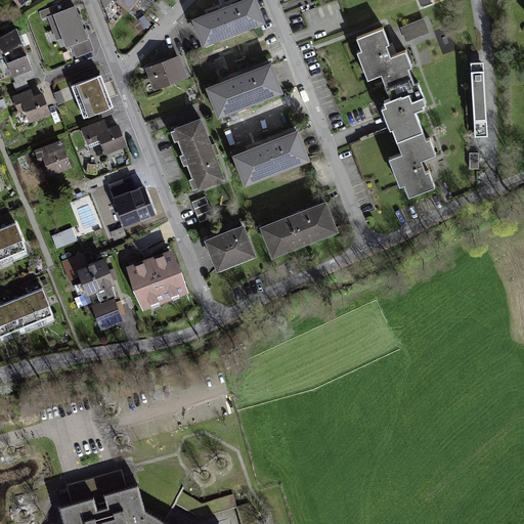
[(118,0),(129,9),(136,0),(118,0)]
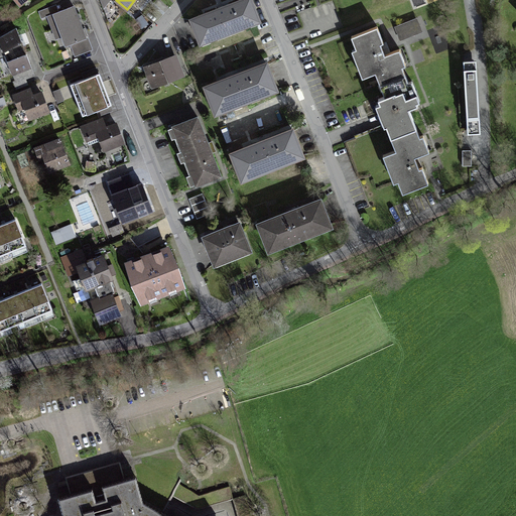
[(259,20),(251,0),(241,0),(191,19),(201,42),(259,20)]
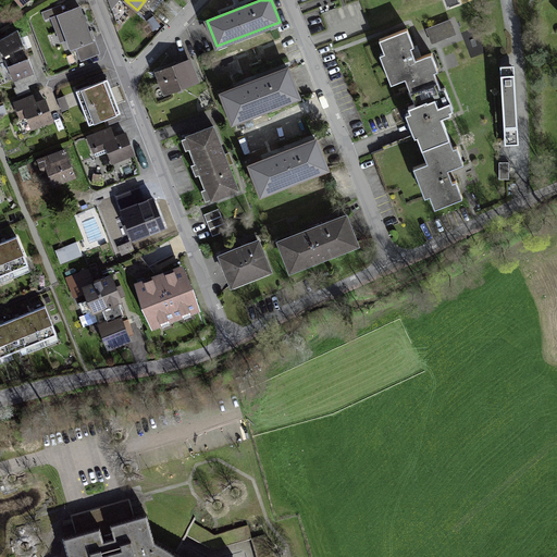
[(79,7),(51,17),(57,34),(63,31),(71,49),(93,40),(79,7)]
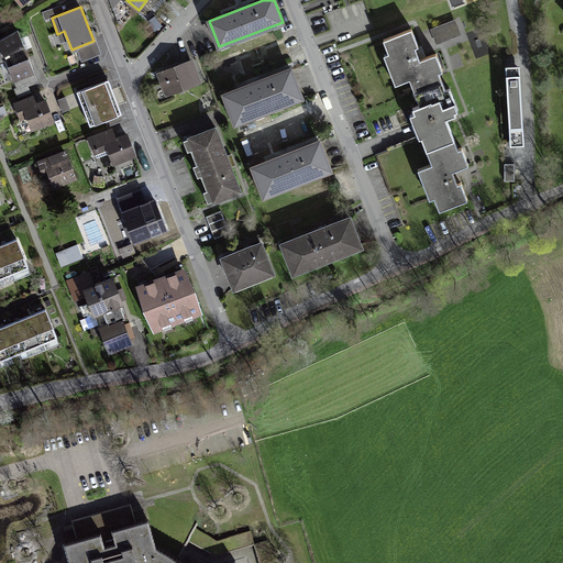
[(430,29),(437,45),(462,35),(455,19),(430,29)]
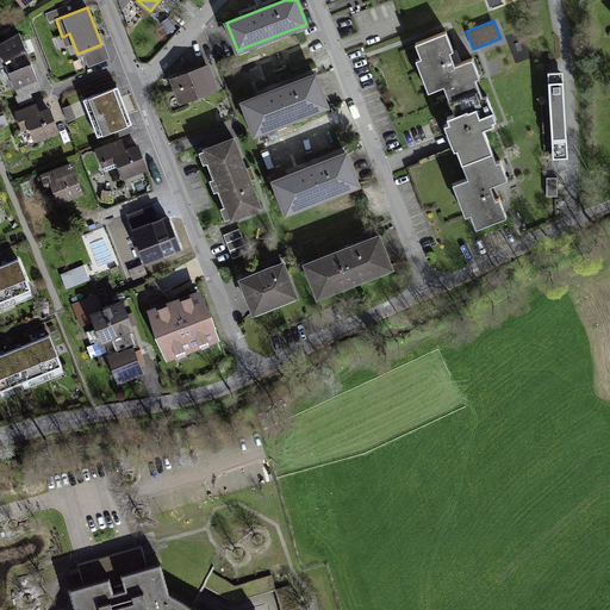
[(454,50),(446,31),(415,43),(428,76),(423,79),(428,92),(443,86),(449,100),(479,88),(475,79),(480,78),(473,58),(455,64),(450,51),(454,50)]
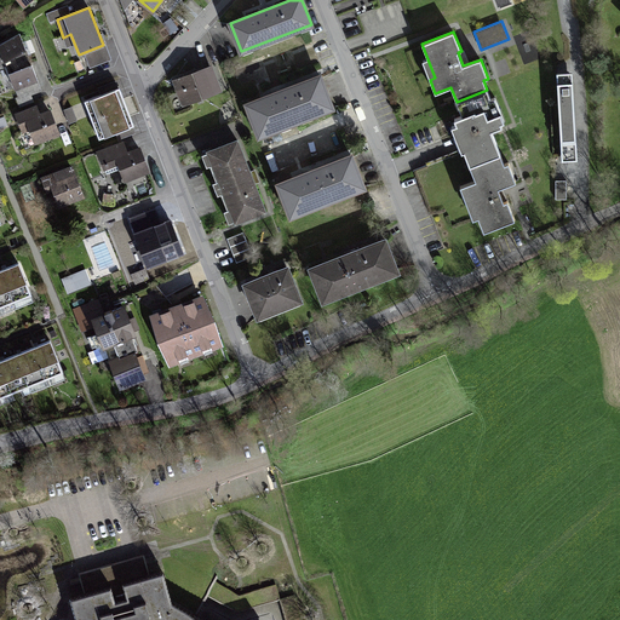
[(0,67),(6,65),(15,90),(38,80),(19,34),(0,44),(0,67)]
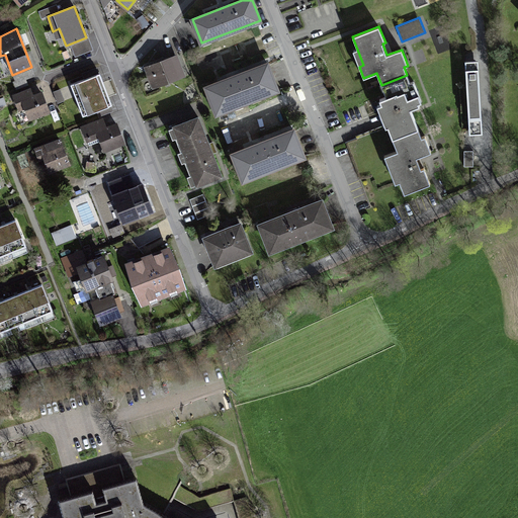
[(176,56),(147,67),(151,76),(154,75),(157,84),(183,75),(176,56)]
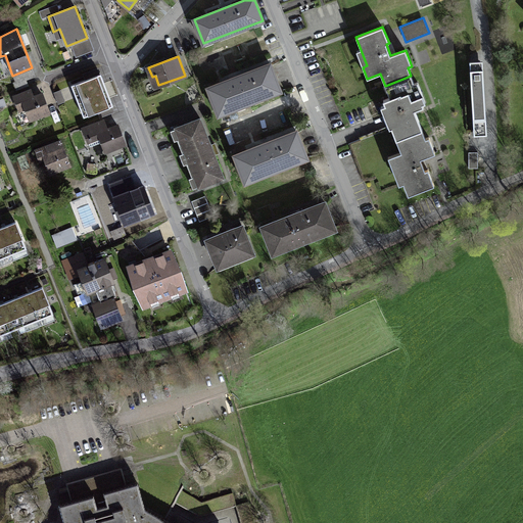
[(483,61),(470,61),(474,136),(487,135),(483,61)]
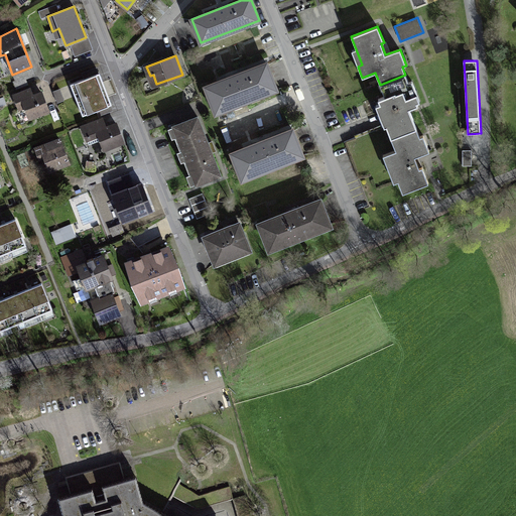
[(218,82),(206,87),(216,113),(276,90),(267,65),(219,84),(218,82)]
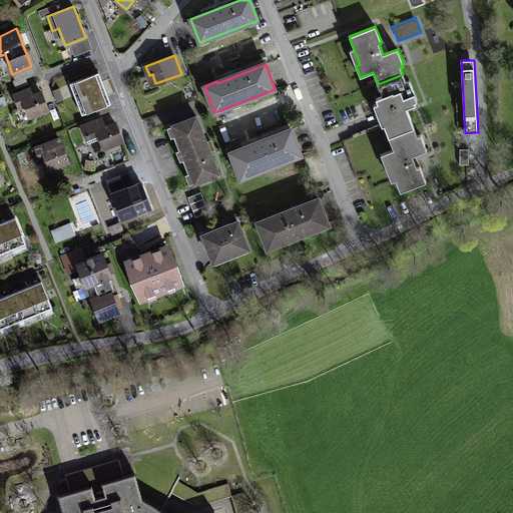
[(99,72),(69,83),(82,115),(111,104),(99,72)]
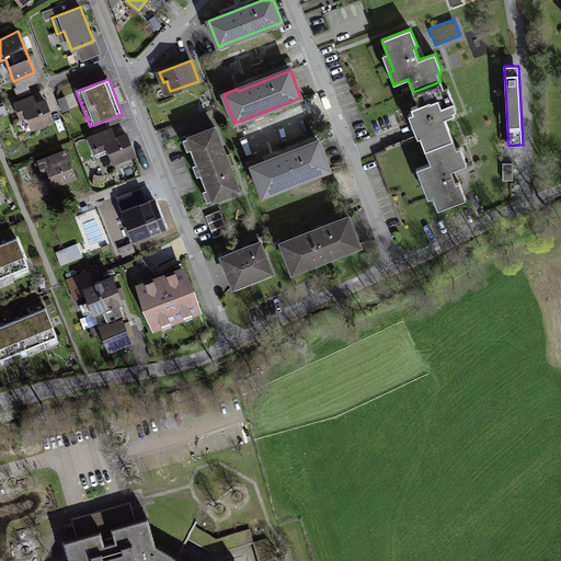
[(420,130),(427,150),(454,139),(445,117),(455,114),(454,112),(457,110),(448,88),(444,90),(441,81),(413,92),(418,105),(411,107),(420,130)]
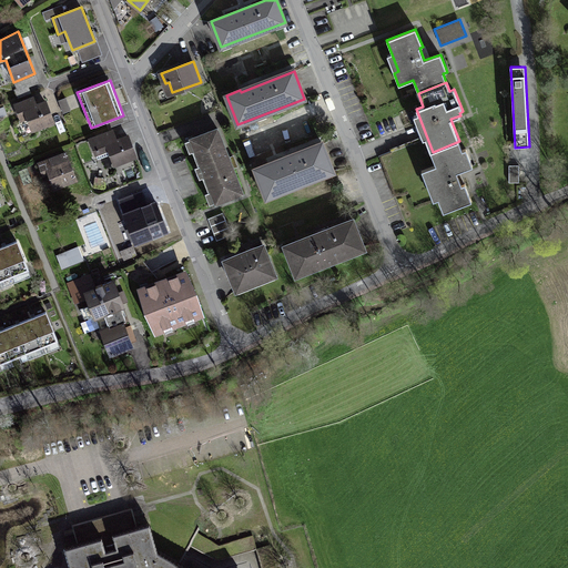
[(33,98),(16,104),(21,120),(28,118),(32,130),(53,122),(46,101),(36,105),(33,98)]
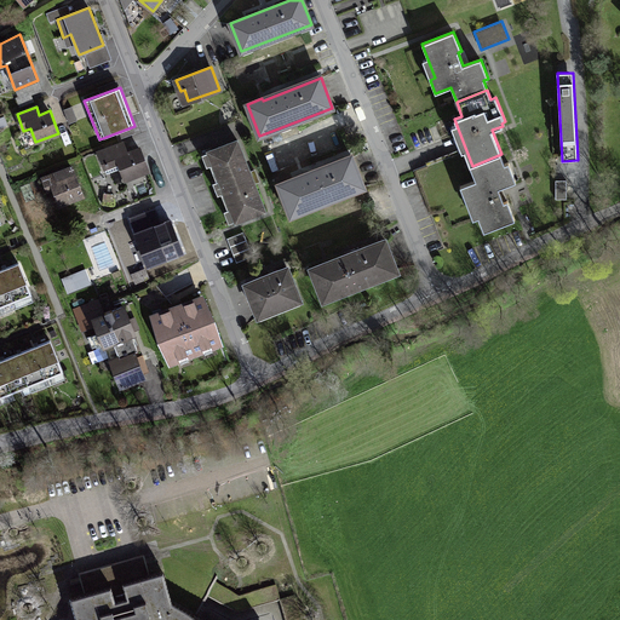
[(210,150),(236,220),(265,210),(237,139),(210,150)]
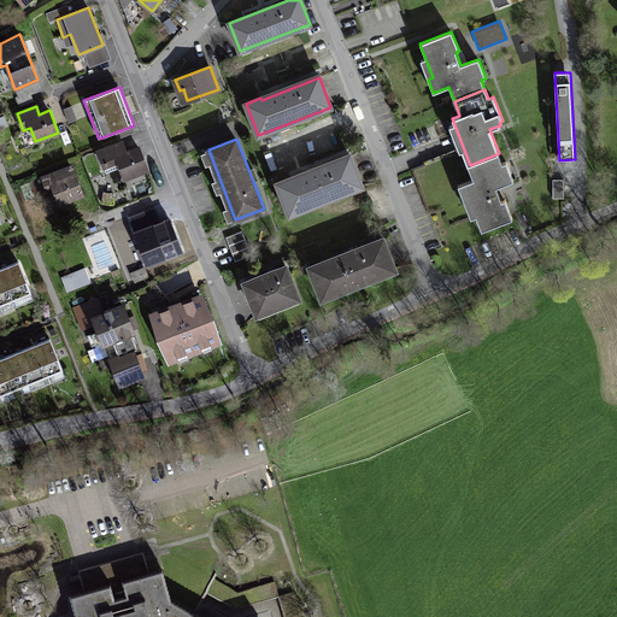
[(122,142),(99,151),(106,172),(121,168),(125,178),(147,170),(139,148),(125,153),(122,142)]
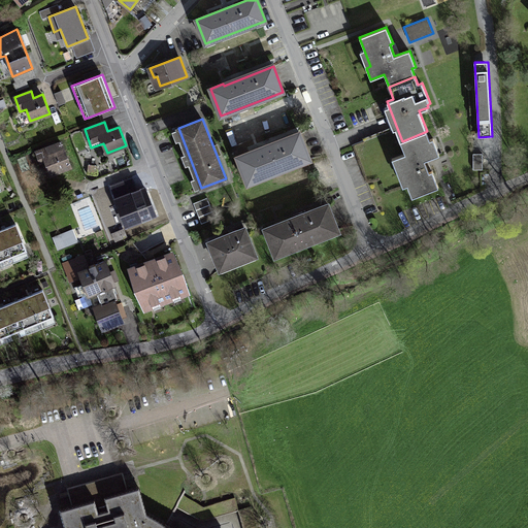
[(430,139),(427,131),(402,141),(406,153),(392,158),(396,169),(400,167),(411,197),(438,187),(432,170),(429,172),(424,160),(439,155),(433,138),(430,139)]
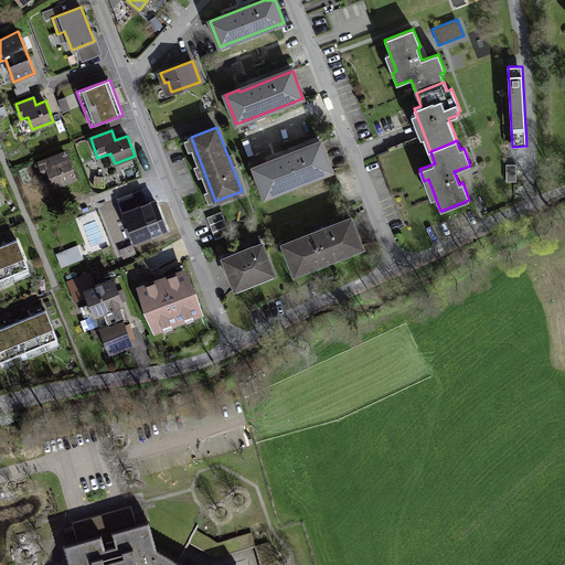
[(267,162),(254,168),(265,196),(331,170),(321,144),(267,164),(267,162)]
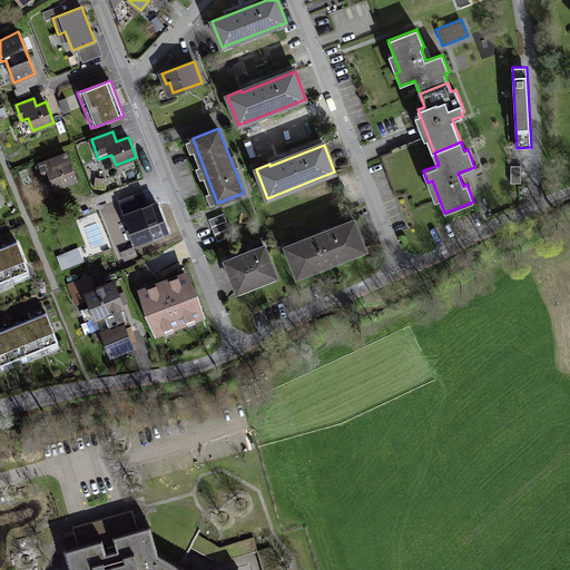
[(76,180),(66,154),(37,164),(43,182),(51,178),(56,188),(76,180)]
